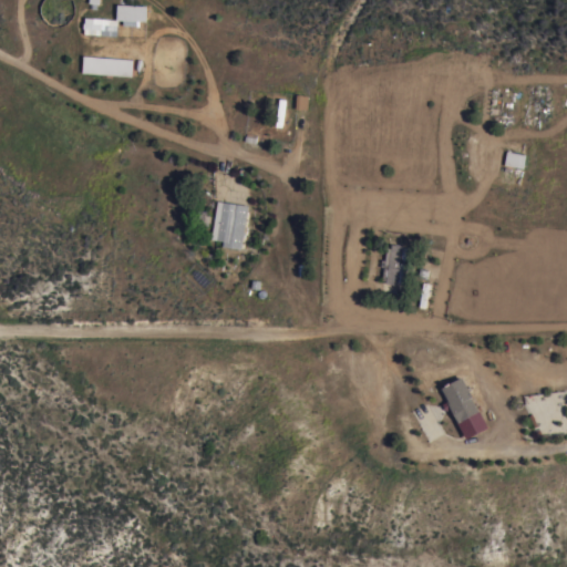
[(148,7),(147,21),(140,21),(140,27),(124,27),(124,21),(117,20),(119,6),(148,7)]
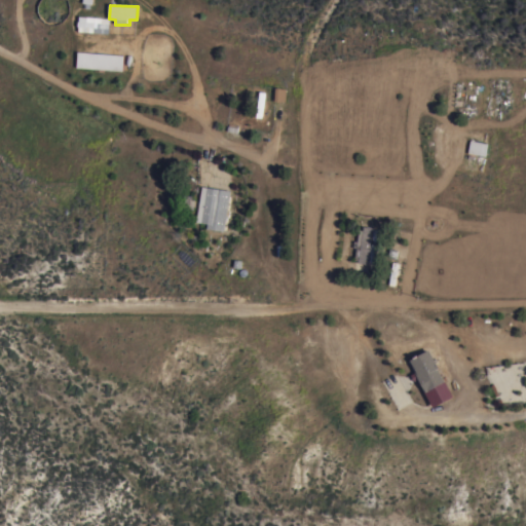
[(79,32),(79,27),(78,27),(78,22),(79,22),(79,16),(110,20),(108,35),(79,32)]
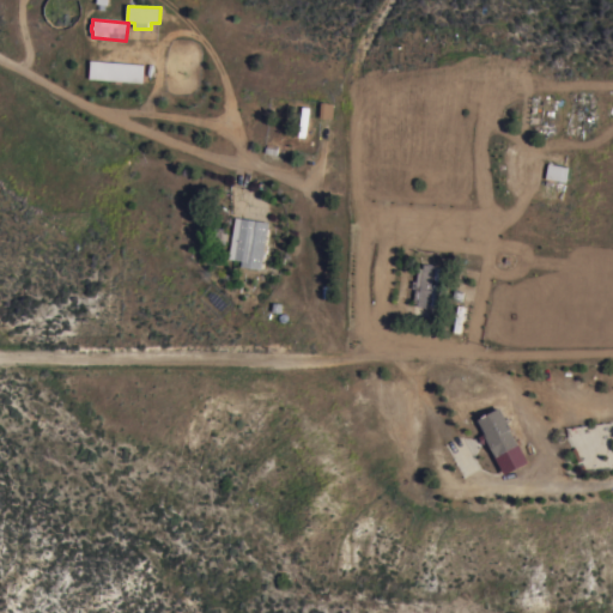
[(90,79),(91,61),(145,65),(144,83),(90,79)]
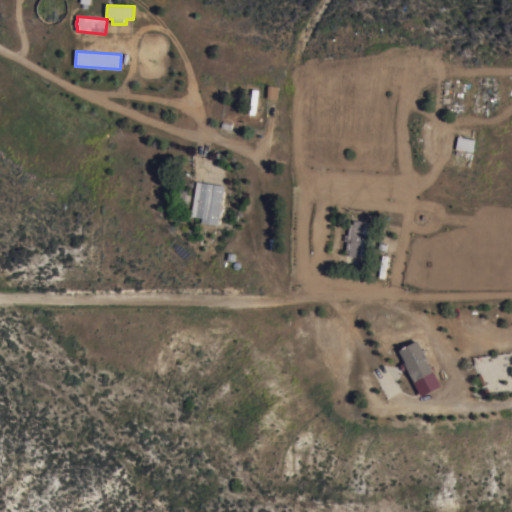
[(456,149),(458,137),(471,140),(468,152),(456,149)]
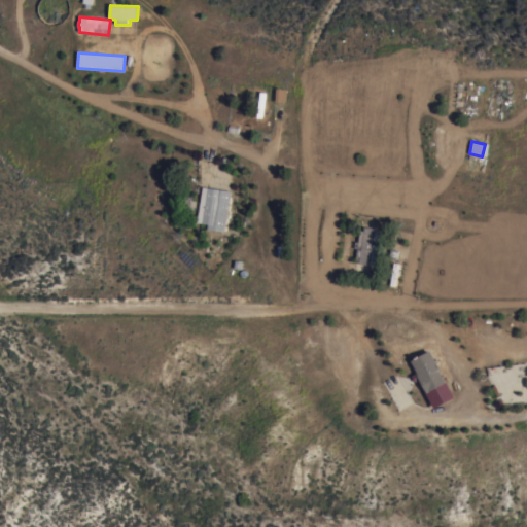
[(224,233),(208,230),(208,224),(198,222),(203,187),(231,191),(224,233)]
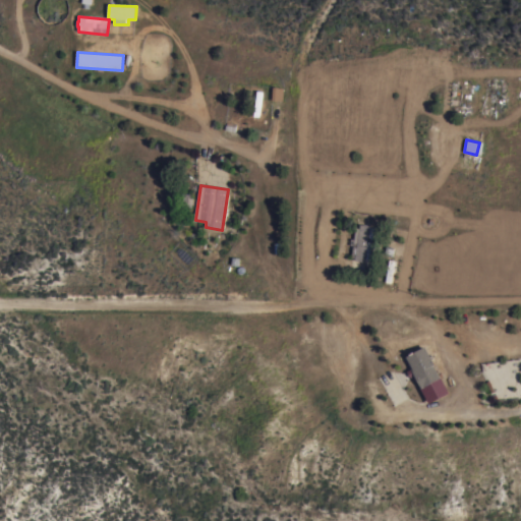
[(370,253),(373,254),(372,262),(365,261),(364,263),(355,262),(355,258),(351,258),(353,246),(350,245),(351,239),(354,239),(356,228),(360,229),(360,225),(370,226),(370,228),(374,228),(370,253)]
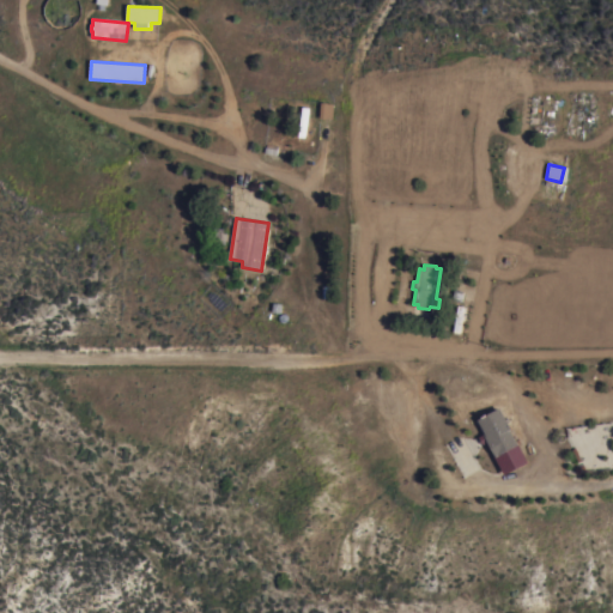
[(501,408),(513,430),(511,430),(519,445),(501,455),(502,456),(497,459),(489,442),(484,445),(479,437),(486,434),(479,420),(501,408)]
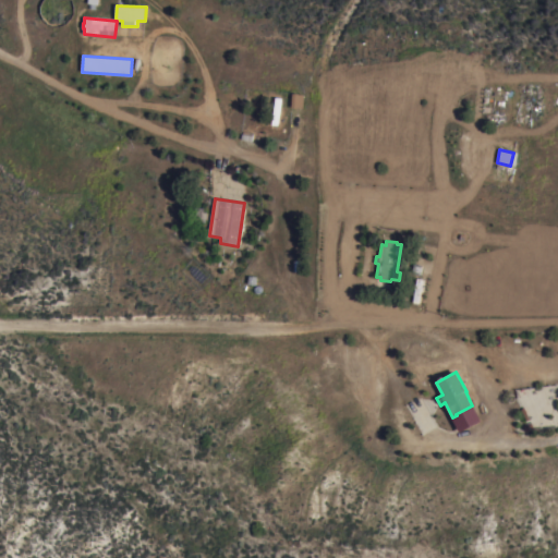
All buildings are outlined.
